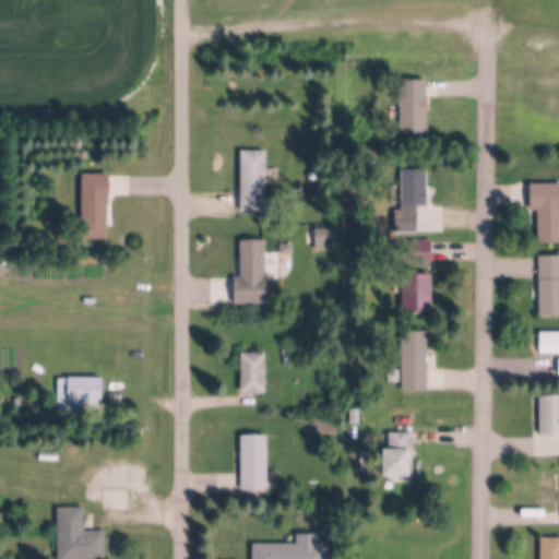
[(428,96),(428,115),(426,115),(426,132),(400,132),(400,79),(426,79),(426,96),(428,96)]
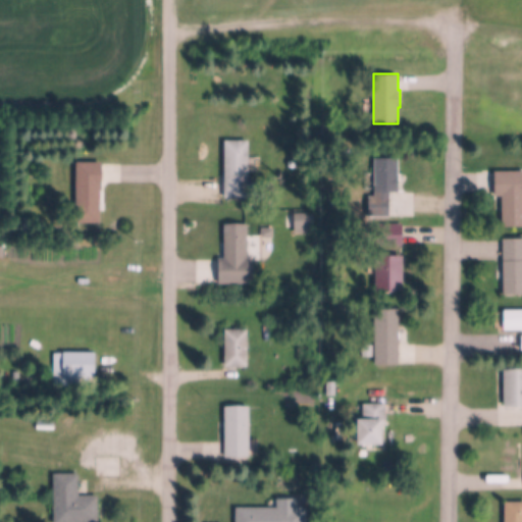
[(264,183),(265,199),(224,199),(224,141),(248,141),(248,183),(264,183)]
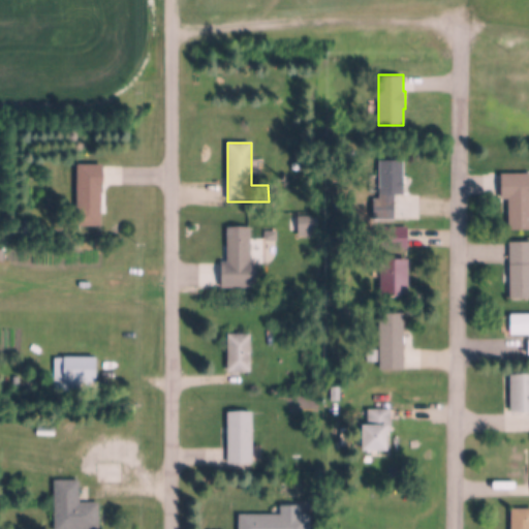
[(403,160),(403,194),(395,194),(395,219),(380,219),(380,160),(403,160)]
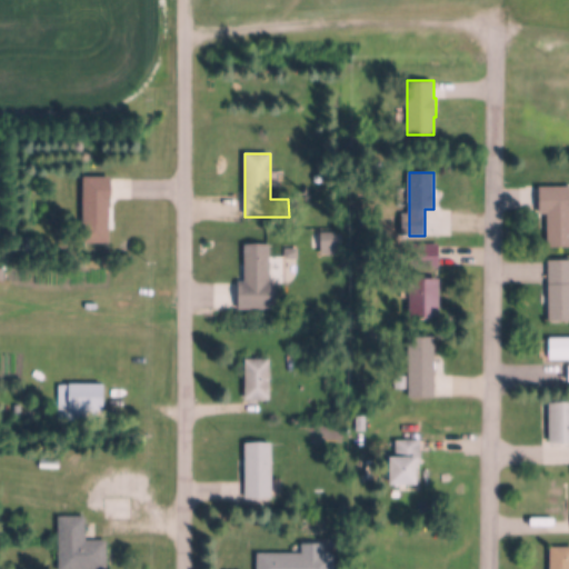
[(110,177),(110,243),(83,243),(83,177),(110,177)]
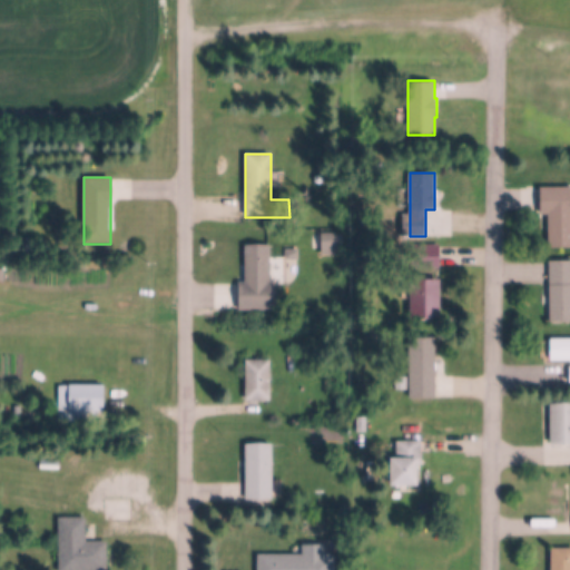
[(541,188),(569,187),(569,249),(549,249),(549,214),(541,214),(541,188)]
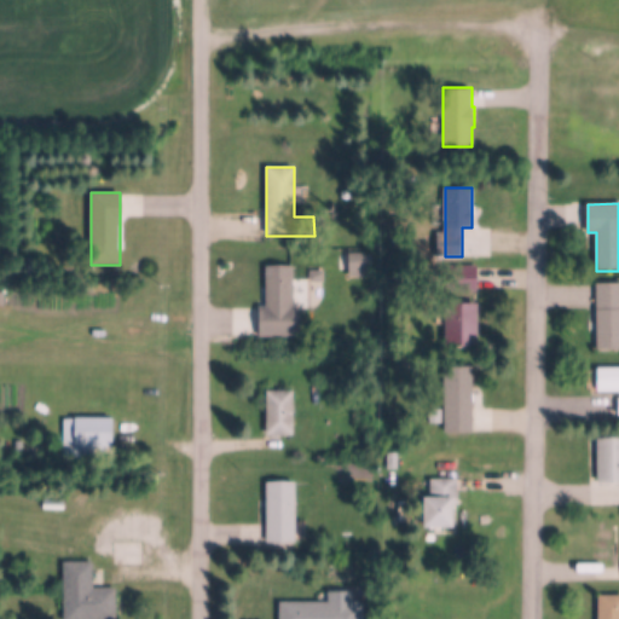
[(347,254),(372,254),(372,276),(347,276),(347,254)]
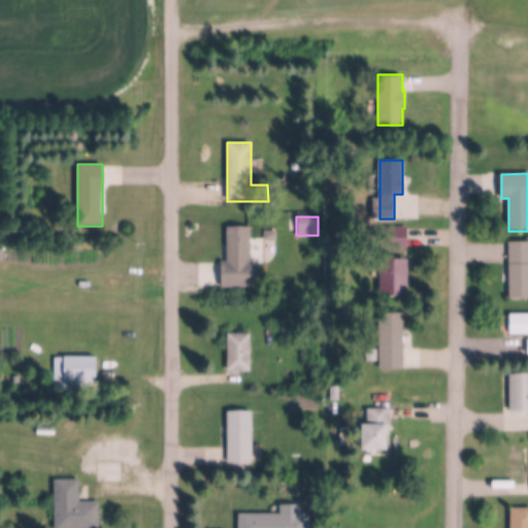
[(19,220),(34,220),(34,234),(19,234),(19,220)]
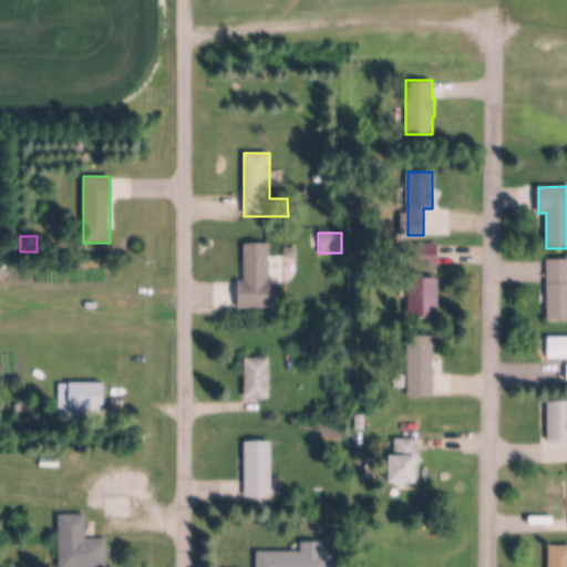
[(244,280),(244,244),(268,243),(268,280),(276,280),(276,309),(238,309),(237,280),(244,280)]
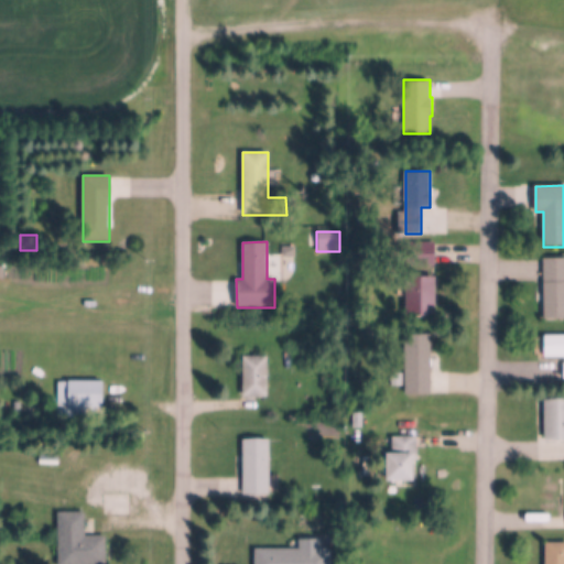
[(408,317),(408,243),(436,243),(437,317),(408,317)]
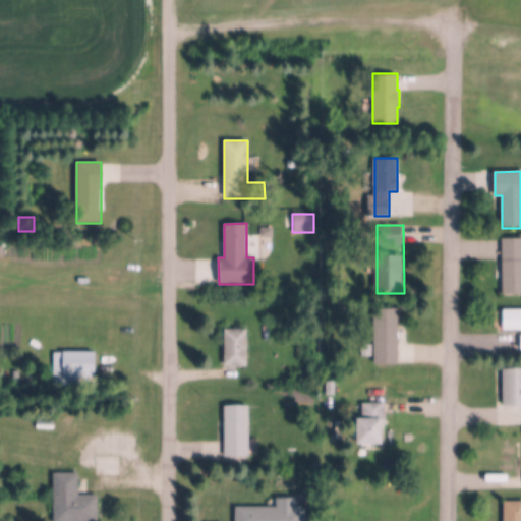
[(520,296),(503,296),(503,239),(520,239),(520,296)]
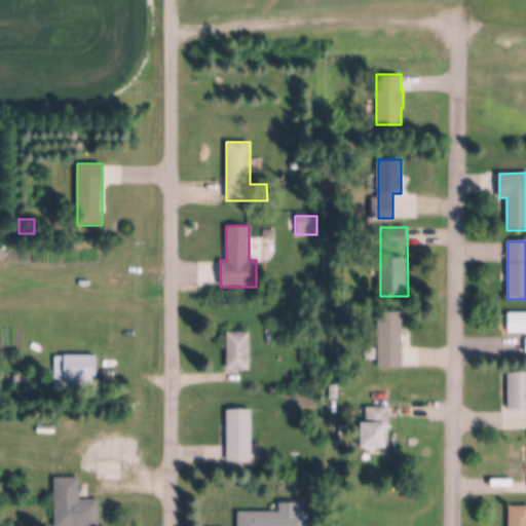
[(377,368),(377,312),(402,312),(402,368),(377,368)]
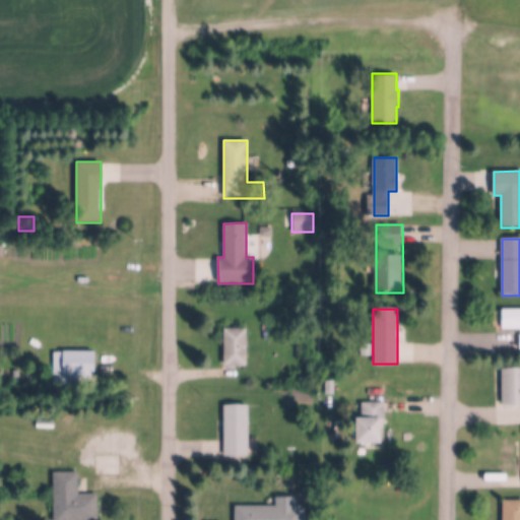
[(503,310),(519,310),(519,329),(503,329),(503,310)]
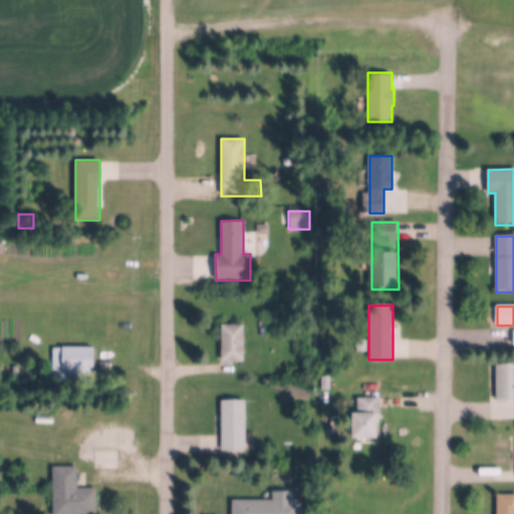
[(222,325),(244,325),(244,361),(222,361),(222,325)]
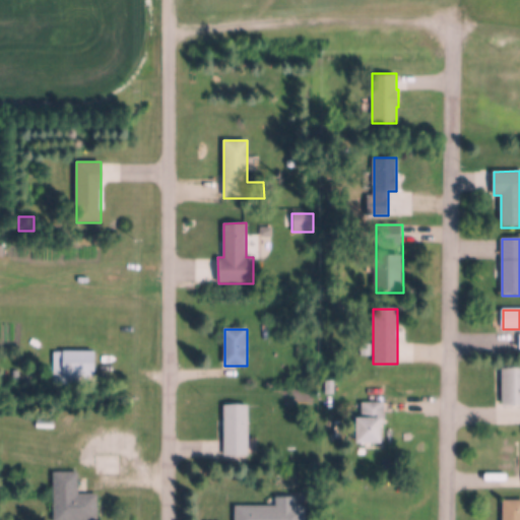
[(371,344),(371,356),(360,356),(360,344),(371,344)]
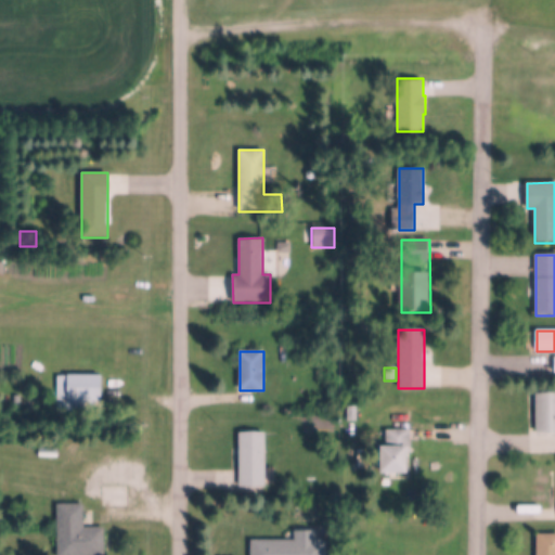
[(67,375),(101,375),(101,402),(67,402),(67,400),(56,400),(56,376),(67,376),(67,375)]
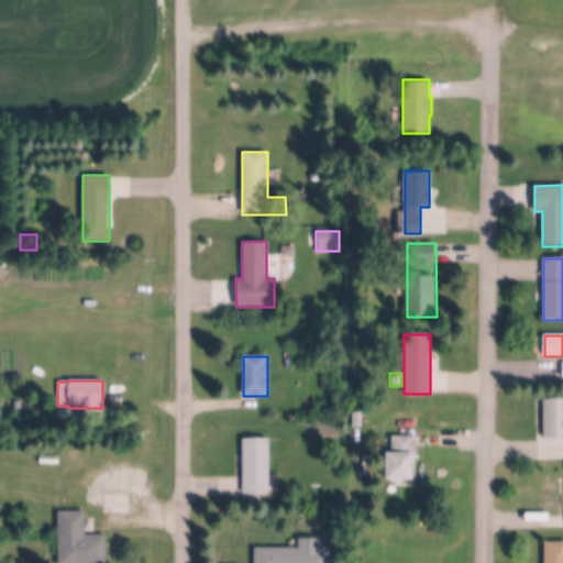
[(544,398),(562,398),(562,439),(544,439),(544,398)]
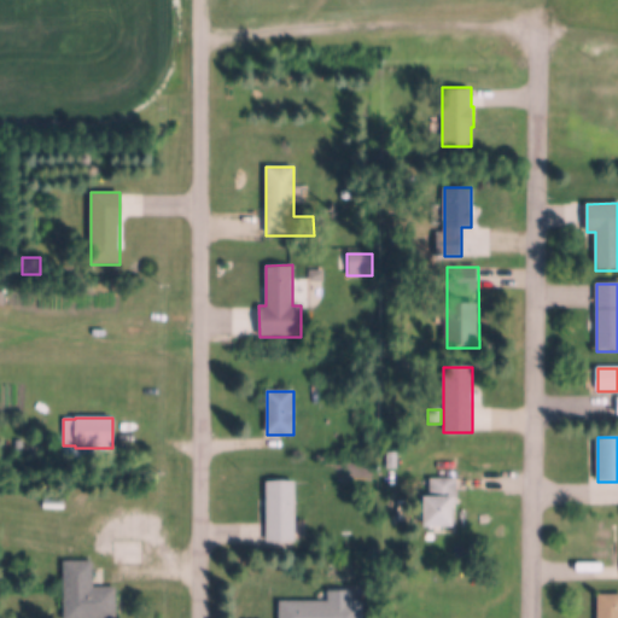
[(430,479),(455,479),(455,526),(423,528),(423,497),(430,497),(430,479)]
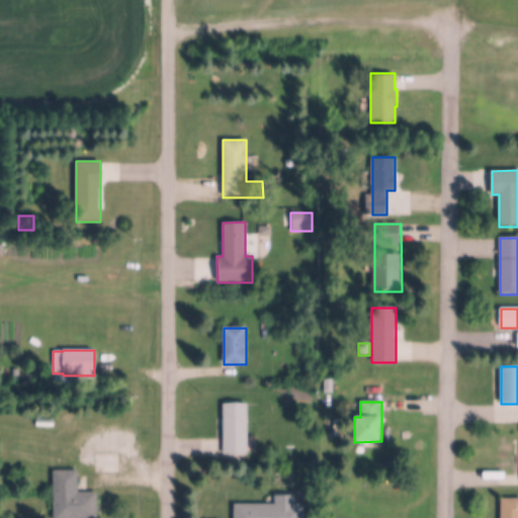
[(223,404),(247,404),(247,454),(224,454),(223,404)]
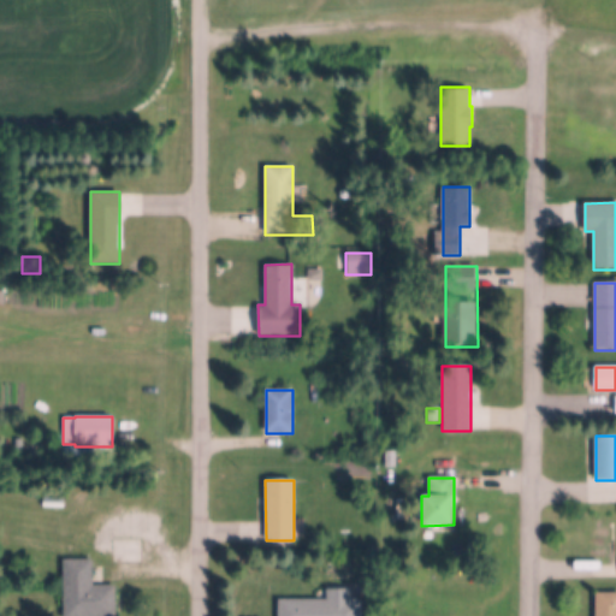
[(42,495),(63,495),(61,508),(42,507),(42,495)]
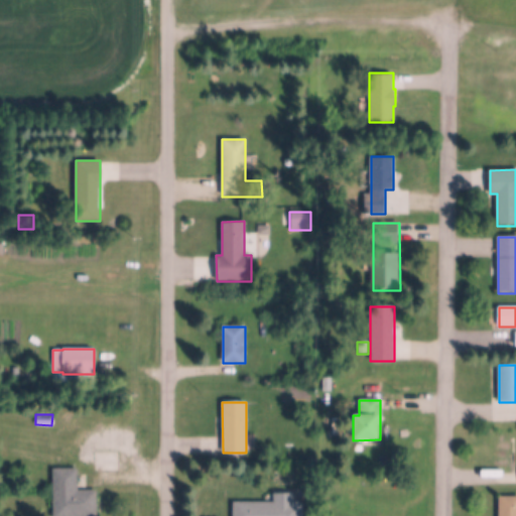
[(78,468),(78,490),(97,490),(97,515),(53,515),(53,468),(78,468)]
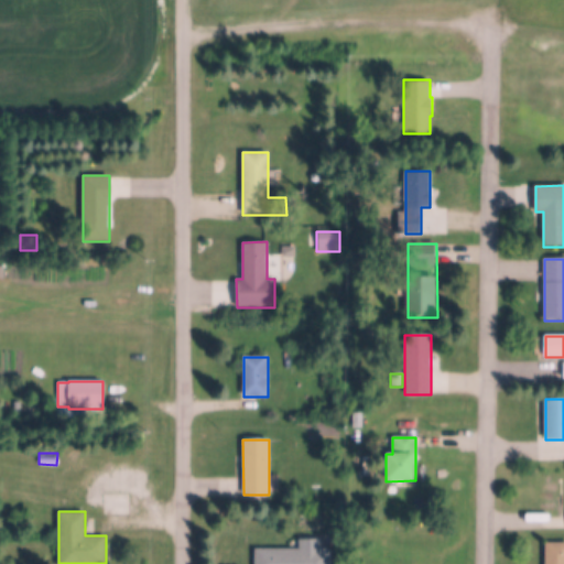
[(300,540),(321,540),(321,549),(331,549),(331,563),(256,563),(256,550),(300,549),(300,540)]
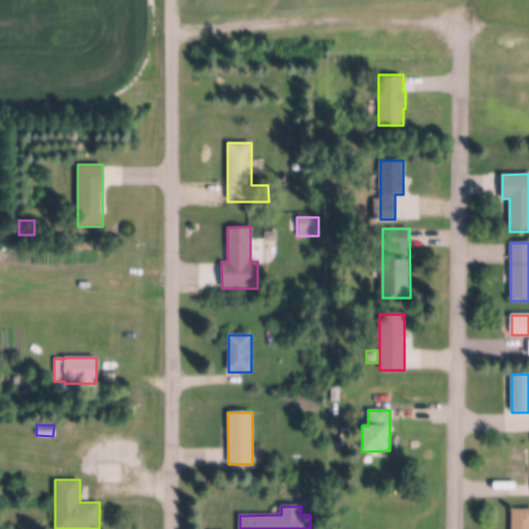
[(512,528),(512,509),(528,508),(528,528),(512,528)]
